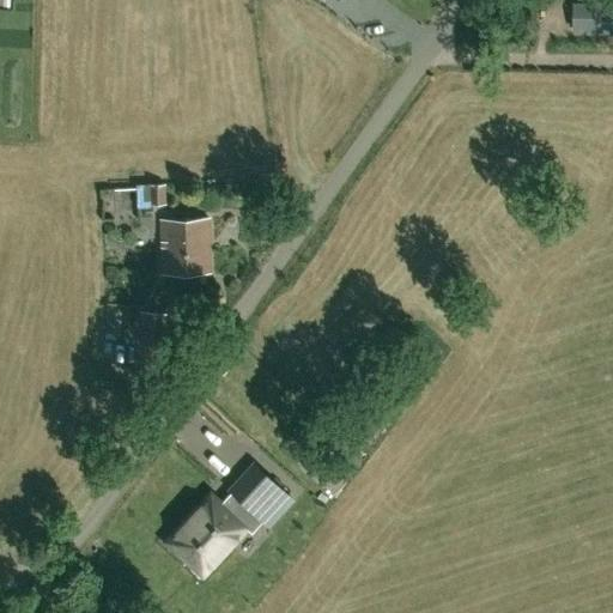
[(612,0),(588,0),(588,2),(574,2),(574,30),(612,30),(612,0)]
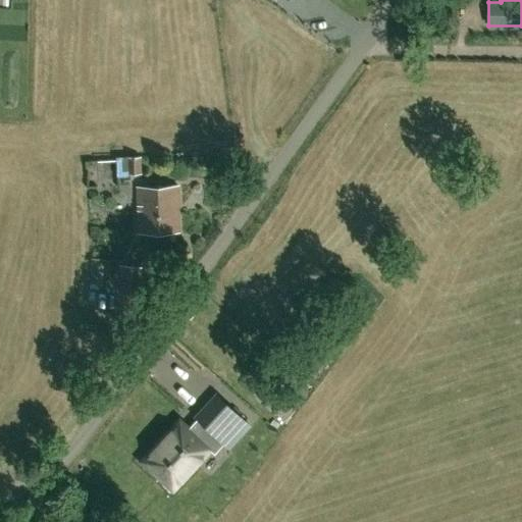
[(126,174),(142,173),(142,156),(125,157),(126,174)]
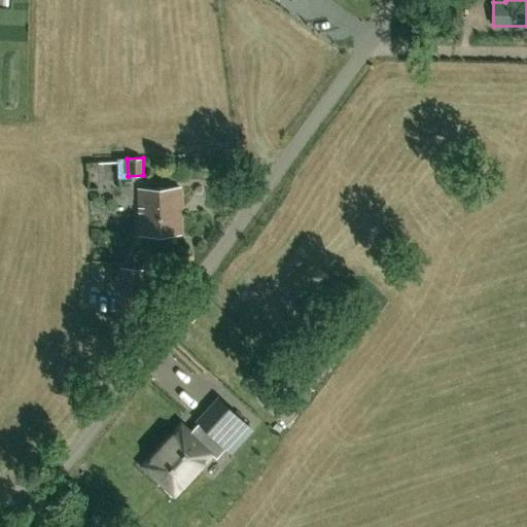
[(139,235),(180,234),(179,188),(138,188),(139,235)]
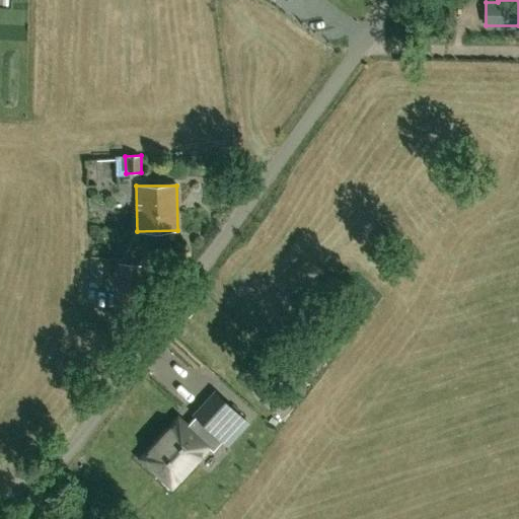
[(145,265),(117,264),(117,265),(108,264),(106,280),(115,280),(114,306),(140,306),(145,265)]
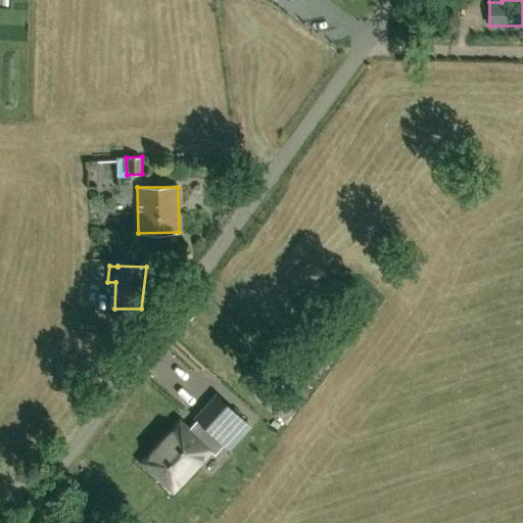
[(142,463),(158,477),(169,486),(173,490),(209,449),(201,442),(210,432),(224,444),(244,421),(236,414),(232,410),(225,403),(217,396),(202,412),(196,418),(197,419),(192,425),(188,430),(180,422),(142,463)]
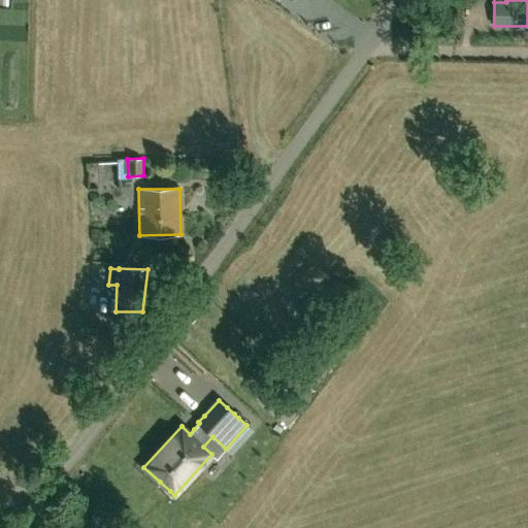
All buildings are outlined.
